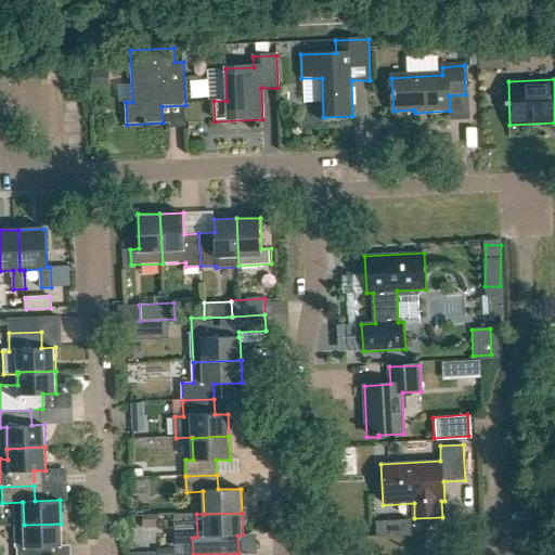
[(61,524),(24,525),(25,546),(17,546),(17,554),(49,554),(49,545),(62,545),(61,524)]
